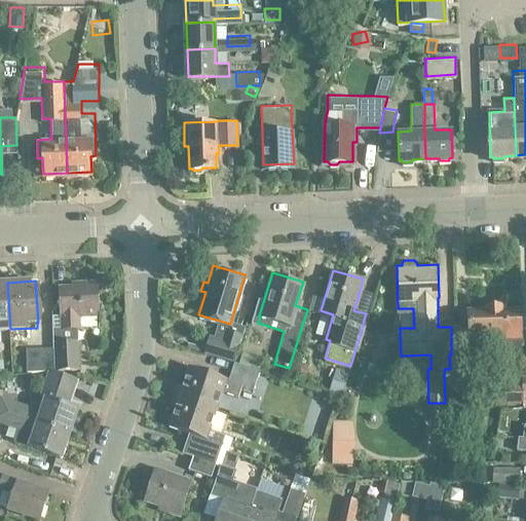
[(51,311),(52,346),(52,369),(81,367),(79,338),(78,312),(97,311),(96,281),(79,282),(79,286),(59,287),(60,310),(51,311)]
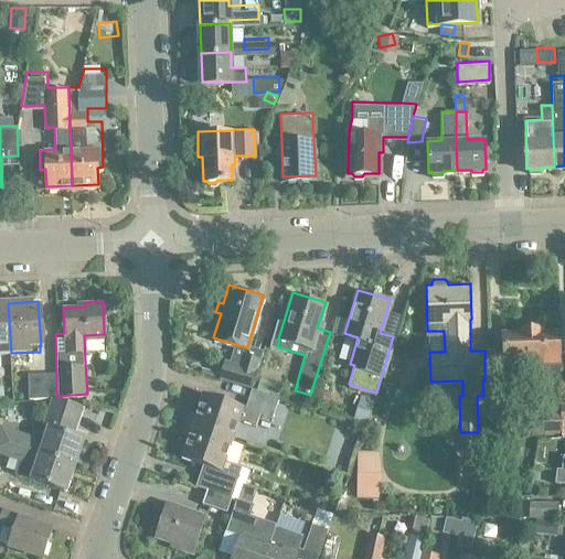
[(0,354),(11,353),(8,303),(0,303),(0,354)]
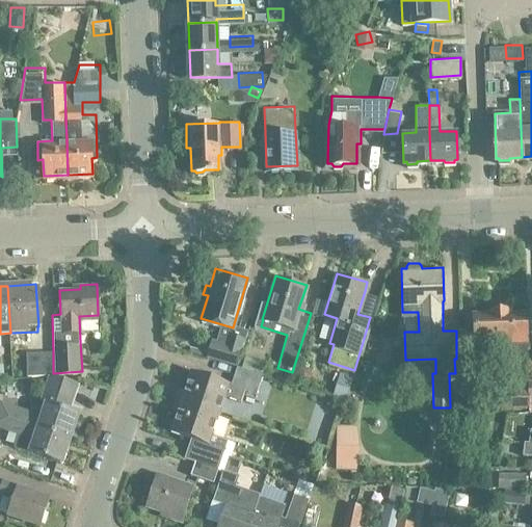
[(473,310),(473,342),(485,342),(485,353),(497,353),(497,345),(511,345),(510,309),(511,309),(511,308),(488,308),(488,309),(473,310)]
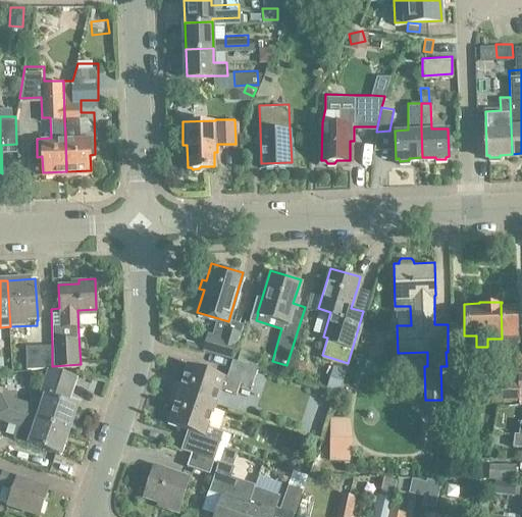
[(502,303),(501,303),(502,339),(502,347),(502,355),(517,355),(517,353),(517,333),(517,302),(502,303)]
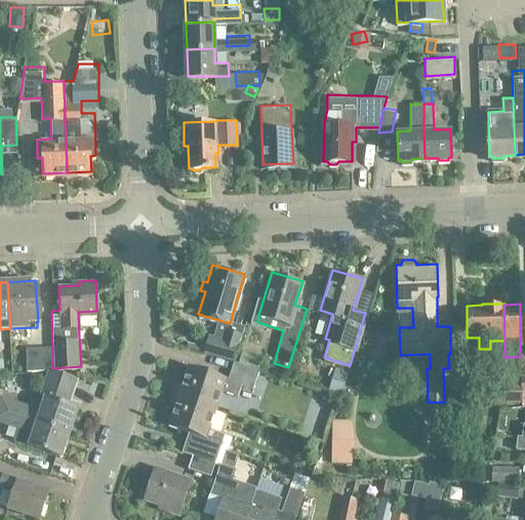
[(203,349),(232,357),(241,329),(228,325),(225,336),(208,331),(203,349)]
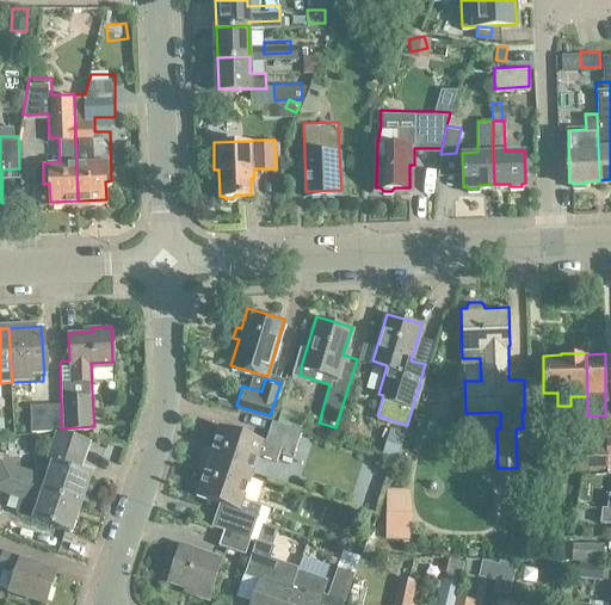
[(438,382),(423,383),(424,396),(438,396),(438,382)]
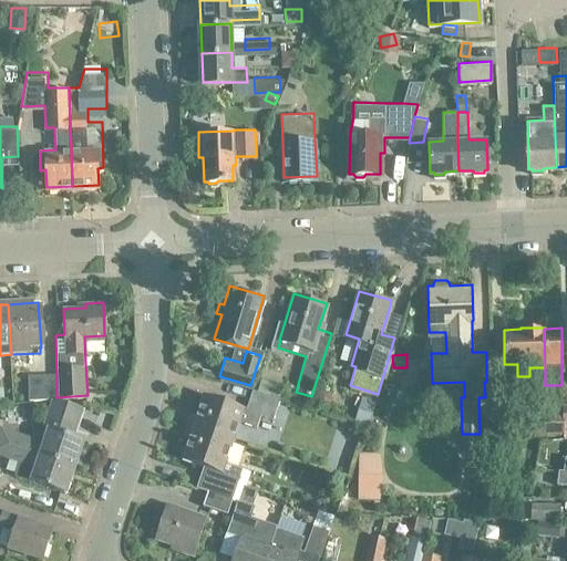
[(57,397),(57,373),(28,374),(29,398),(57,397)]
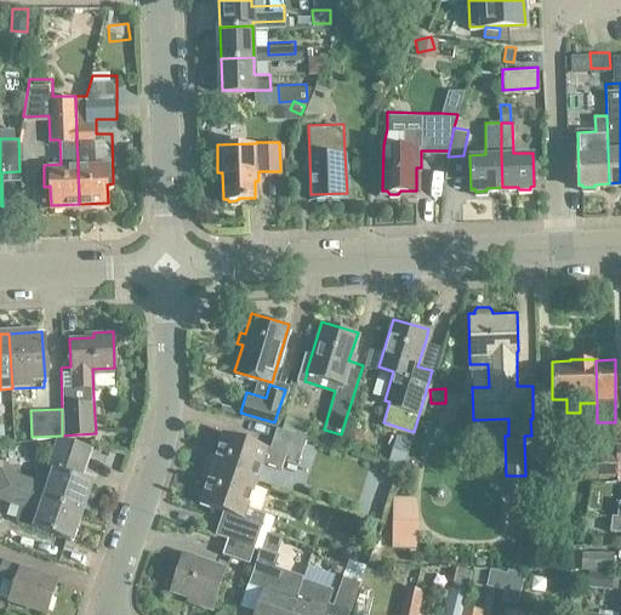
[(277,426),(269,446),(285,451),(298,455),(305,436),(281,427),(277,426)]
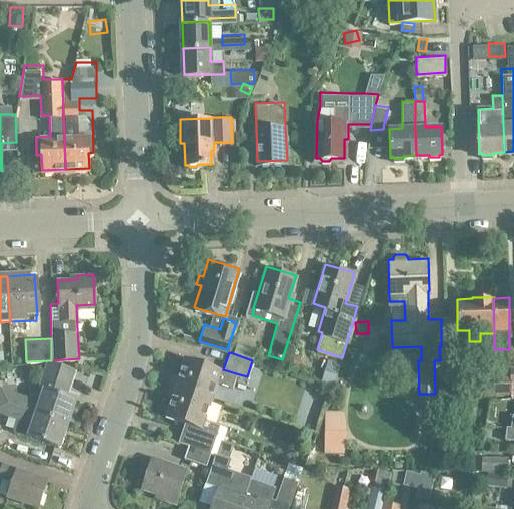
[(329,357),(321,378),(331,382),(339,360),(329,357)]
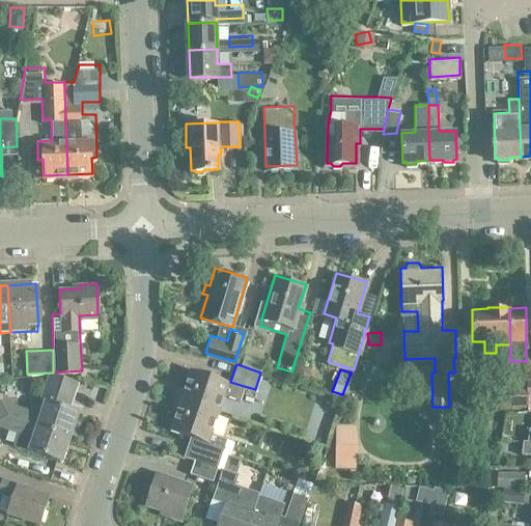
[(180,398),(218,411),(223,395),(240,400),(244,389),(189,370),(180,398)]
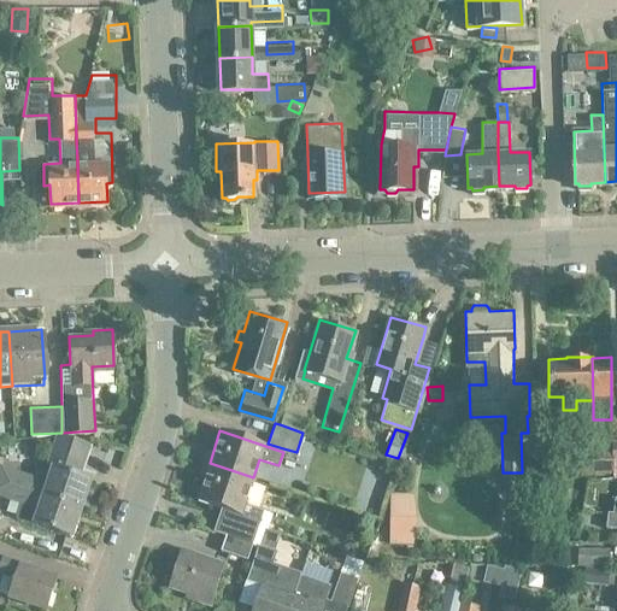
[(0,458),(0,481),(78,509),(90,473),(84,471),(94,441),(62,434),(57,434),(48,459),(57,462),(52,477),(0,458)]
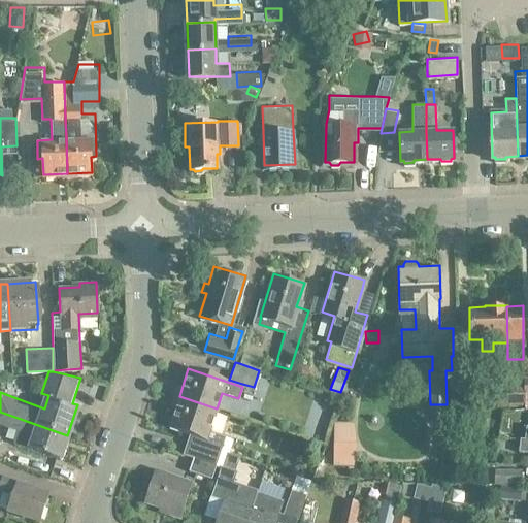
[(496,381),(496,402),(525,402),(524,381),(496,381)]
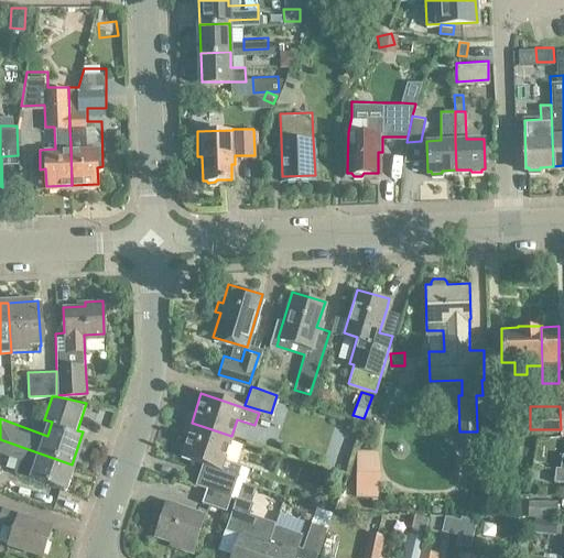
[(354,435),(371,434),(370,422),(353,423),(354,435)]
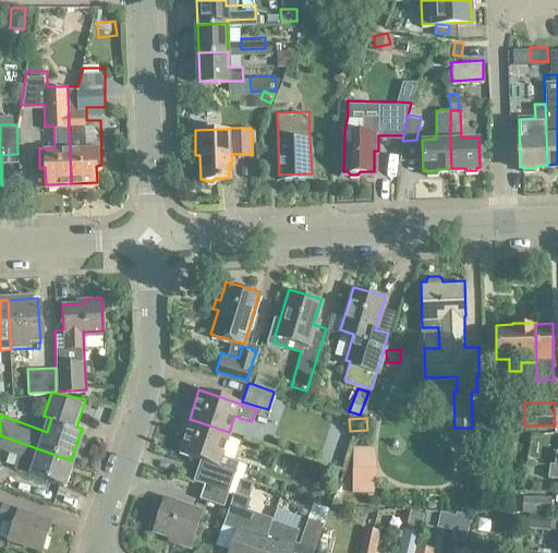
[(229,432),(190,419),(179,451),(199,458),(193,478),(204,482),(229,491),(239,460),(221,455),(229,432)]
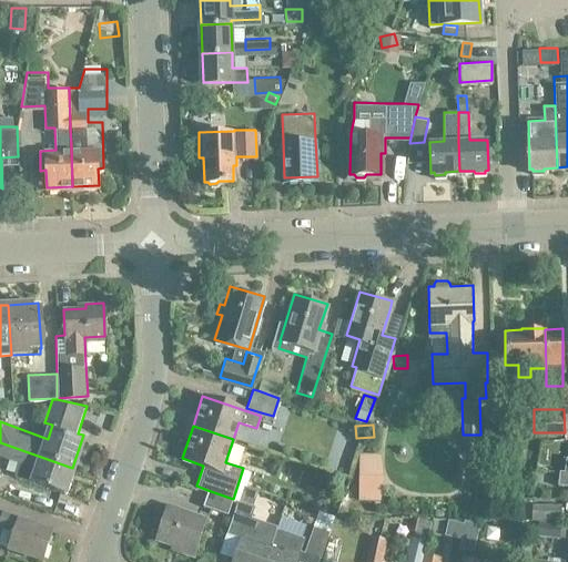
[(72,468),(0,442),(0,452),(20,460),(16,473),(33,479),(32,482),(63,493),(72,468)]
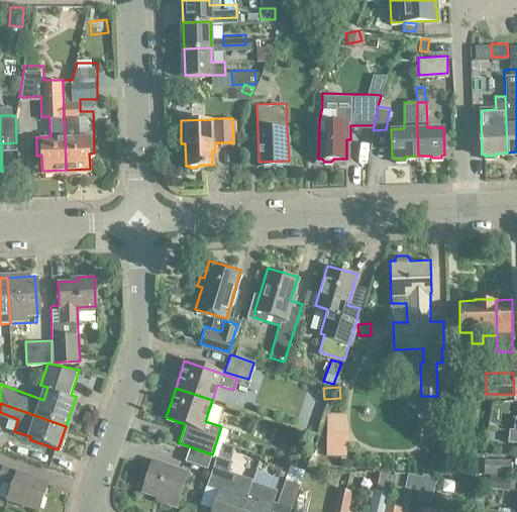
[(328,409),(327,451),(345,452),(348,430),(346,410),(328,409)]
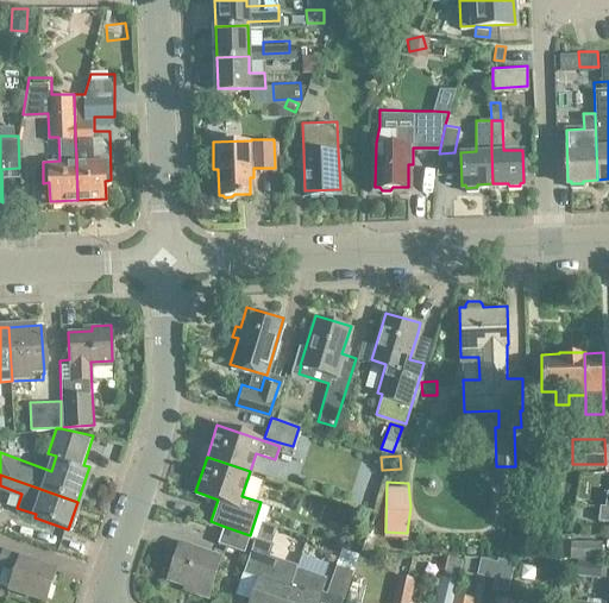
[(608,503),(606,503),(601,502),(598,516),(608,517),(608,503)]
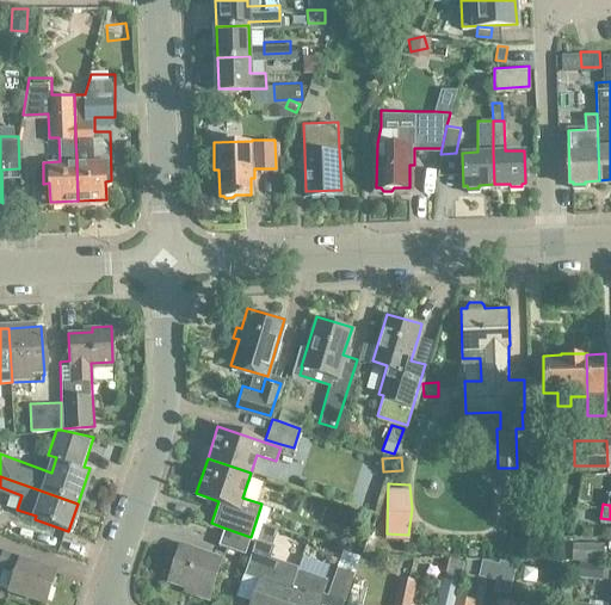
[(250,537),(223,528),(218,543),(245,551),(250,537)]
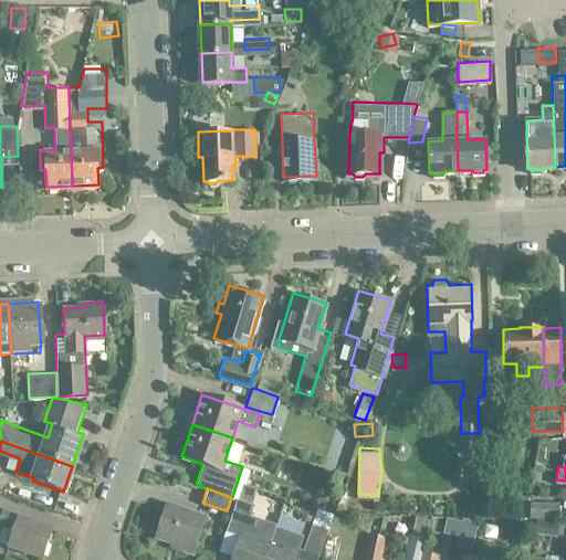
[(559,499),(531,499),(531,514),(559,515),(559,499)]
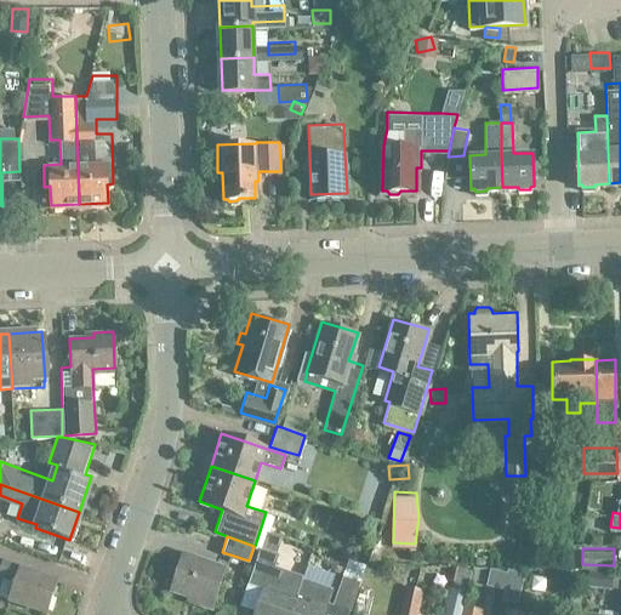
[(182,553),(170,591),(195,598),(194,603),(211,609),(224,567),(182,553)]
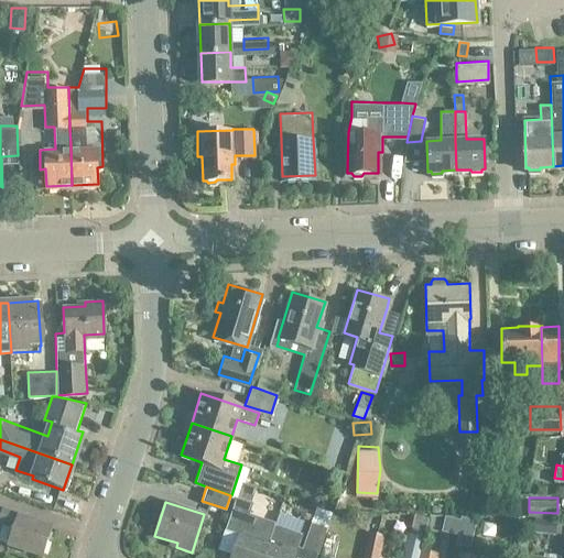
[(3,506),(0,515),(0,521),(13,526),(8,543),(42,554),(51,527),(34,522),(36,517),(3,506)]
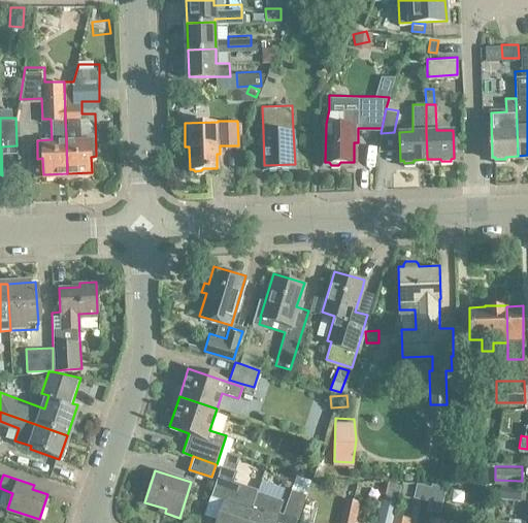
[(389,480),(385,498),(397,500),(401,483),(389,480)]
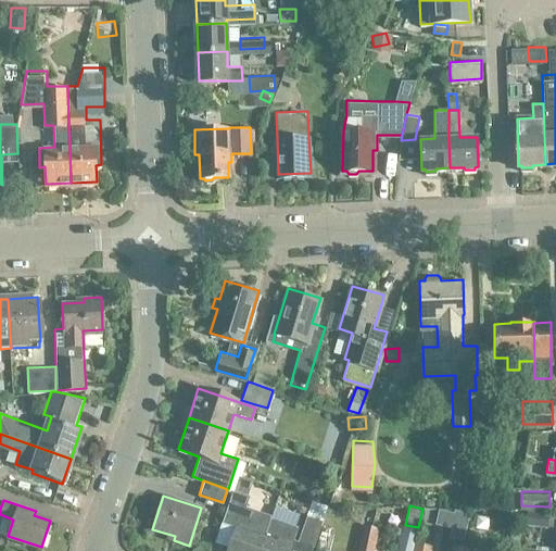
[(512,528),(513,510),(493,509),(492,518),(508,520),(508,528),(512,528)]
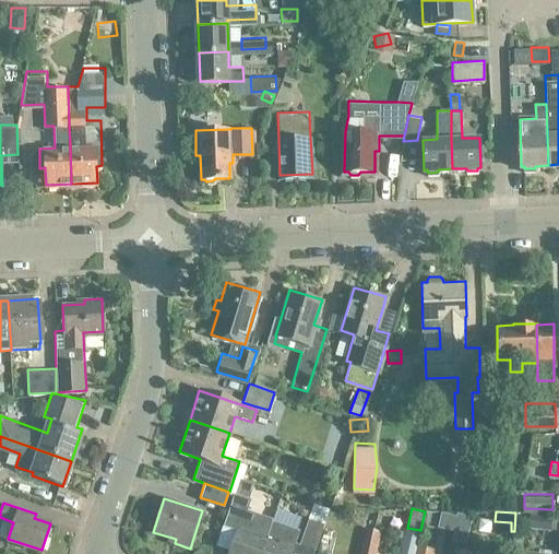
[(525,514),(523,528),(546,531),(547,516),(525,514)]
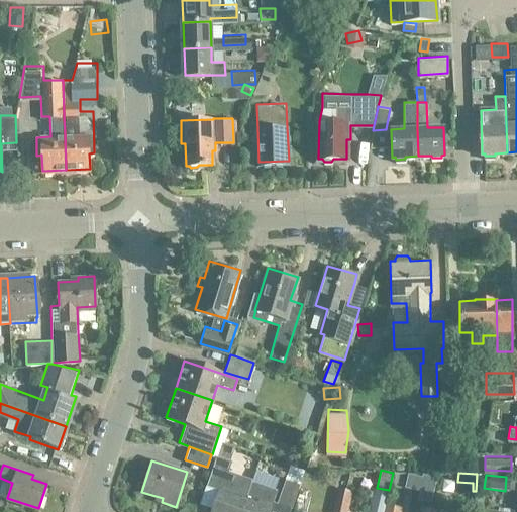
[(286,476),(277,500),(292,505),(300,481),(286,476)]
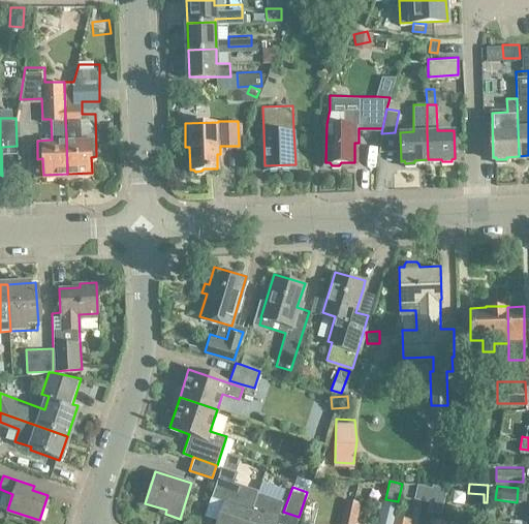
[(245,523),(254,500),(228,491),(216,523),(245,523)]
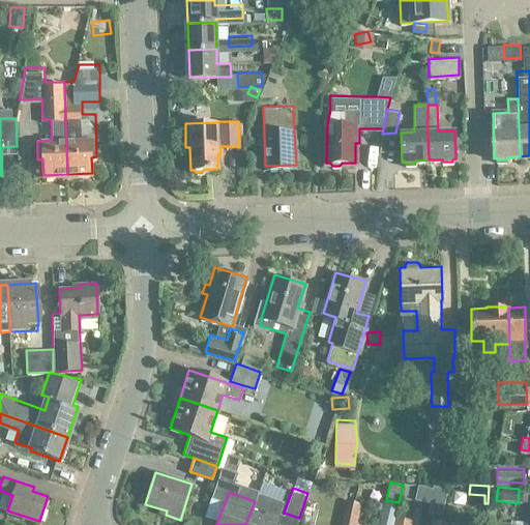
[(258,492),(255,501),(245,524),(274,524),(280,512),(284,500),(258,492)]
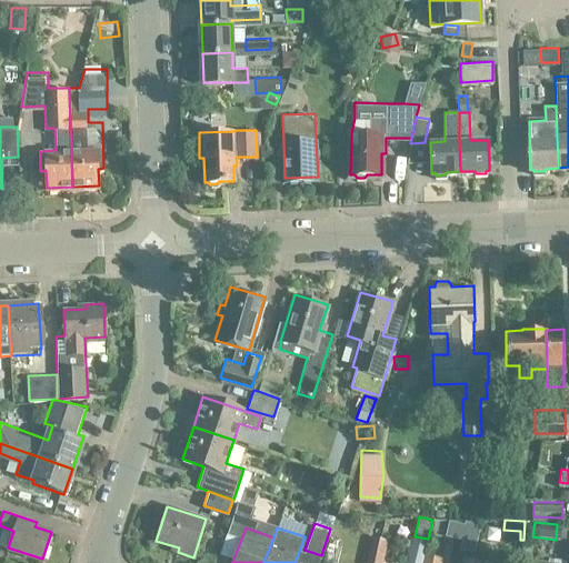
[(329,562),(337,562),(342,536),(329,534),(323,562),(329,562)]
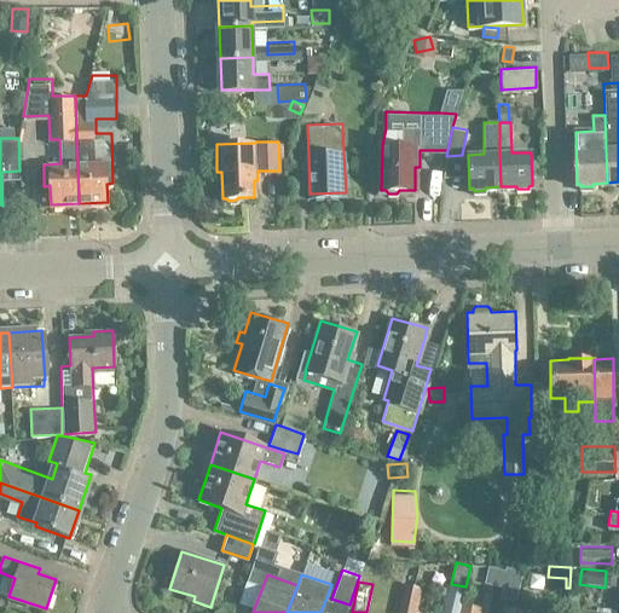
[(404,583),(397,612),(414,612),(421,587),(404,583)]
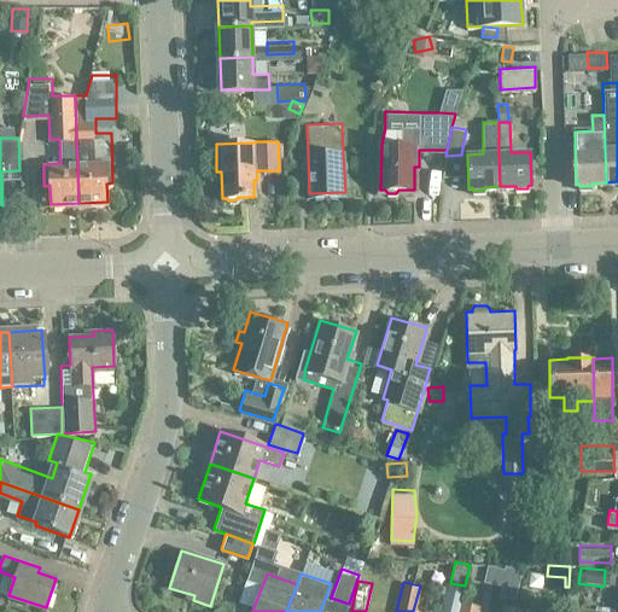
[(449,582),(441,611),(459,611),(461,600),(464,592),(465,586),(450,583),(449,582)]
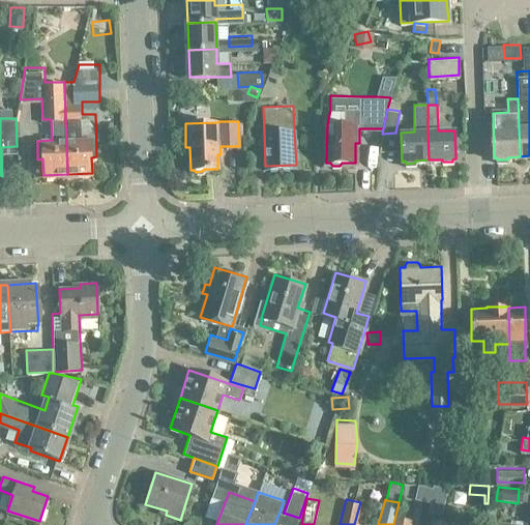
[(393,524),(409,524),(411,519),(395,515),(393,524)]
